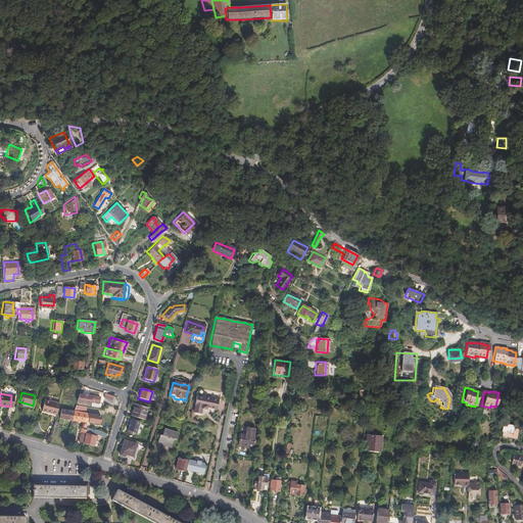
[(85,407),(88,408),(89,402),(97,403),(97,402),(98,398),(98,397),(90,396),(85,395),(82,394),(82,395),(78,394),(75,405),(85,407)]
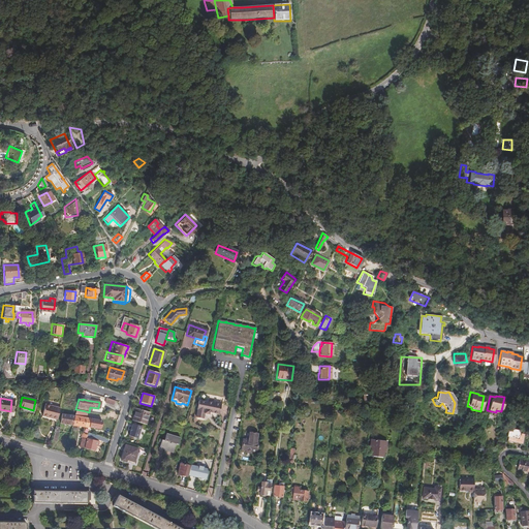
[(195,417),(203,418),(204,413),(208,414),(209,412),(218,414),(220,404),(206,401),(206,402),(197,401),(196,410),(195,417)]
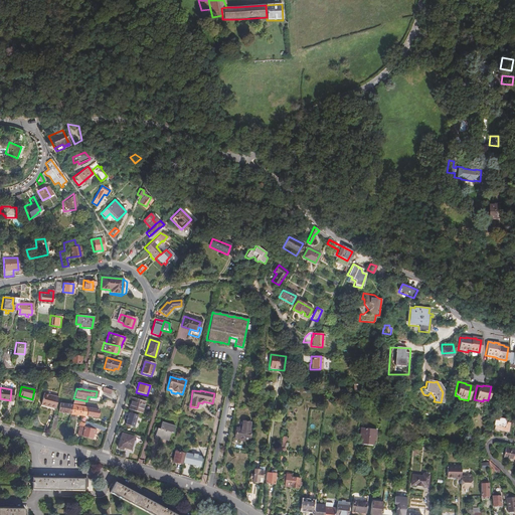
[(54,407),(57,396),(42,393),(40,403),(49,405),(48,406),(54,407)]
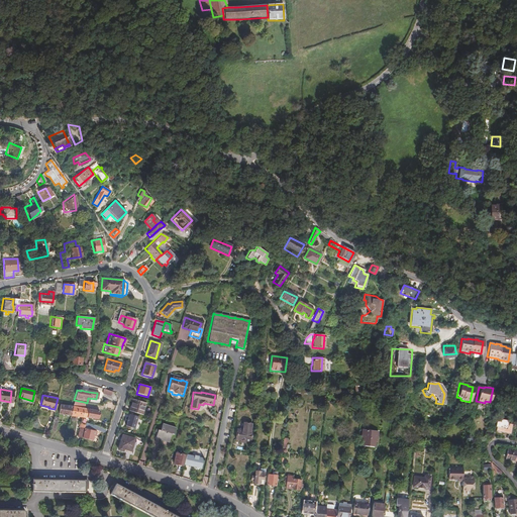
[(70,415),(86,418),(86,417),(96,419),(97,411),(83,408),(84,402),(74,400),(71,407),(70,415)]
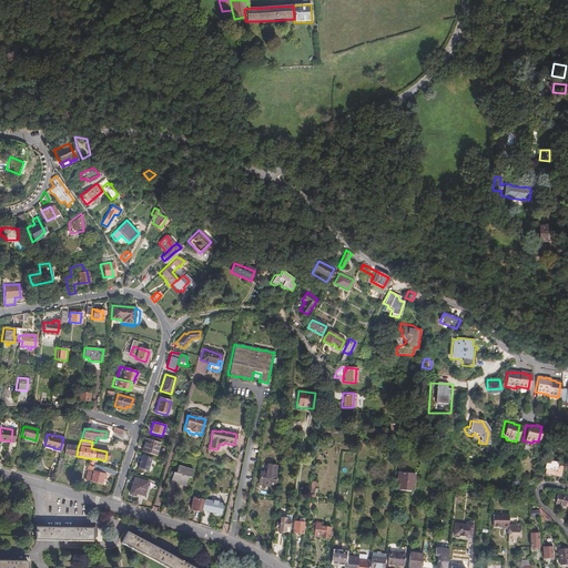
[(155,456),(159,444),(145,439),(141,452),(155,456)]
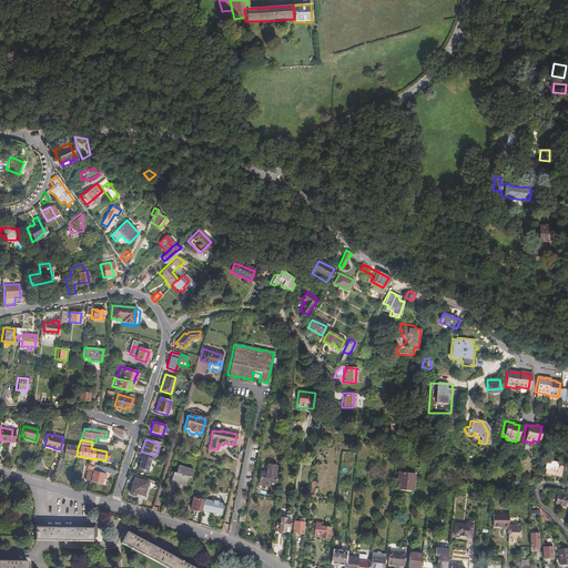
[(63,454),(77,456),(78,447),(69,445),(64,445),(63,454)]
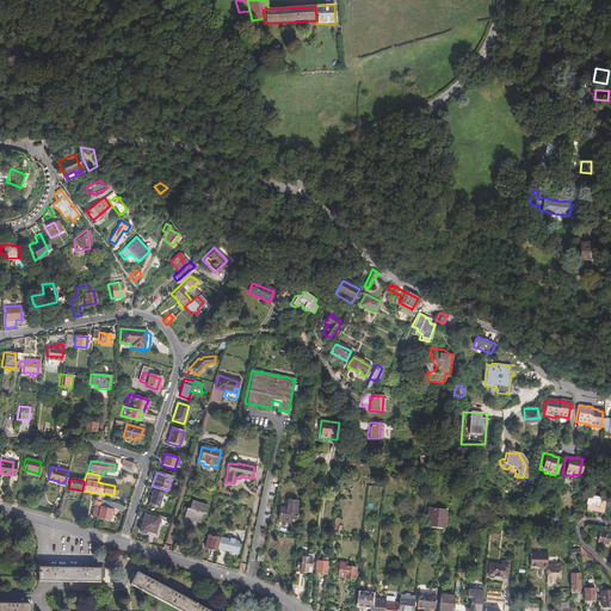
[(165,499),(152,495),(148,506),(161,511),(165,499)]
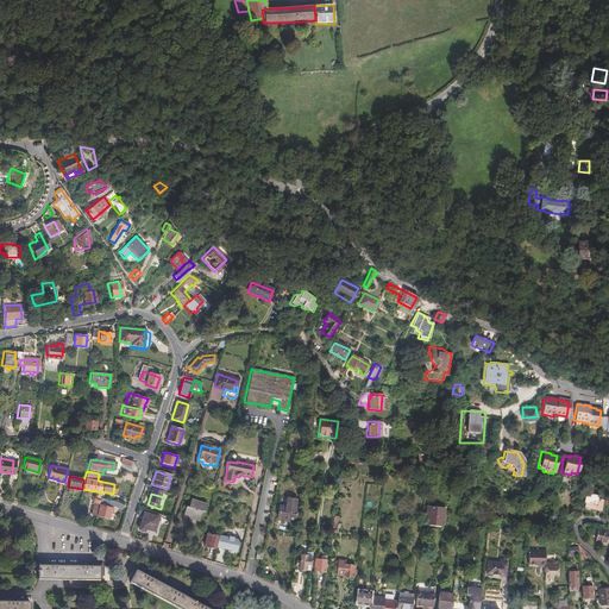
[(602,500),(584,496),(582,508),(598,512),(602,500)]
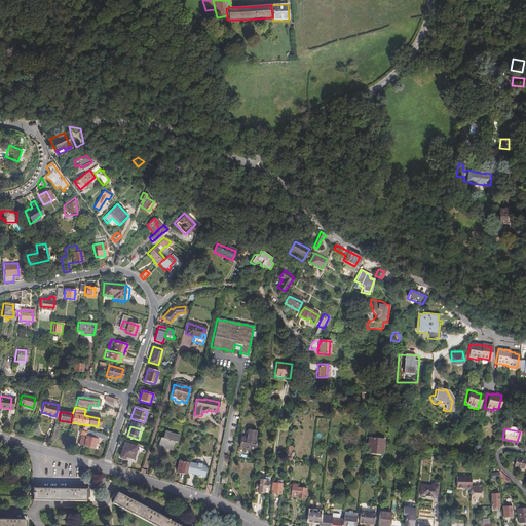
[(160,437),(159,440),(157,446),(171,450),(174,442),(176,443),(179,436),(165,431),(163,438),(160,437)]
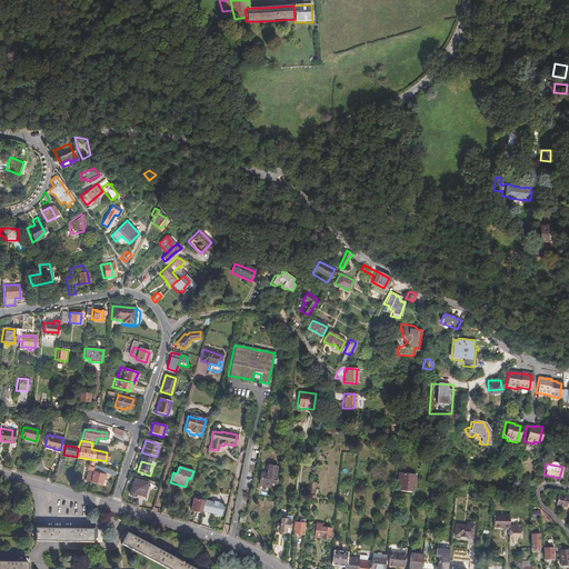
[(262,485),(268,486),(273,487),(275,476),(273,476),(275,468),(266,467),(265,475),(259,473),(257,483),(262,485)]
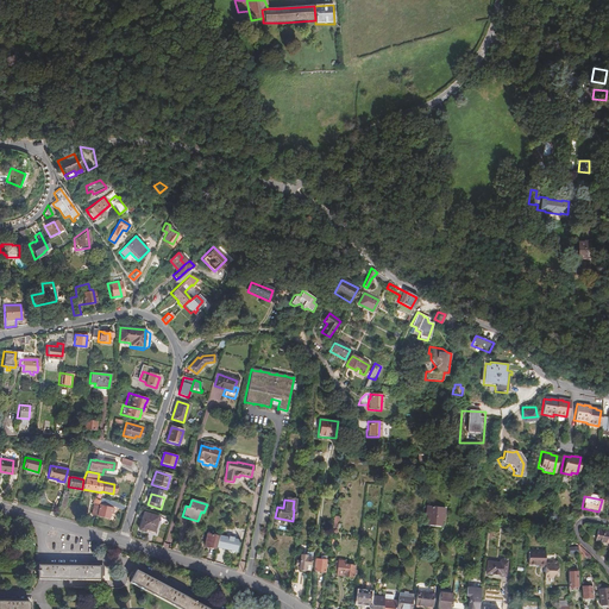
[(98,510),(95,516),(107,519),(110,509),(102,507),(98,506),(96,510),(98,510)]
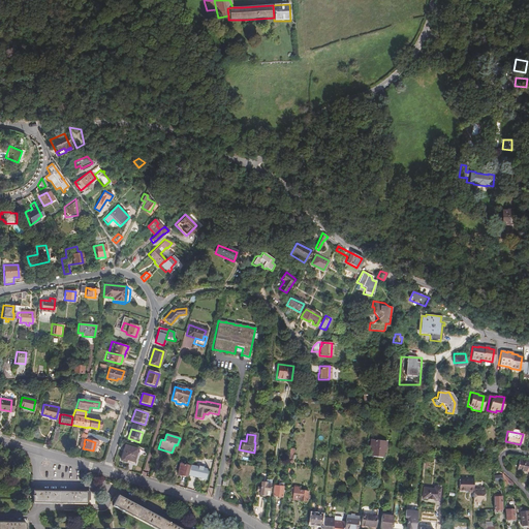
[(384,452),(384,445),(382,445),(383,441),(369,439),(367,456),(381,457),(382,452),(384,452)]
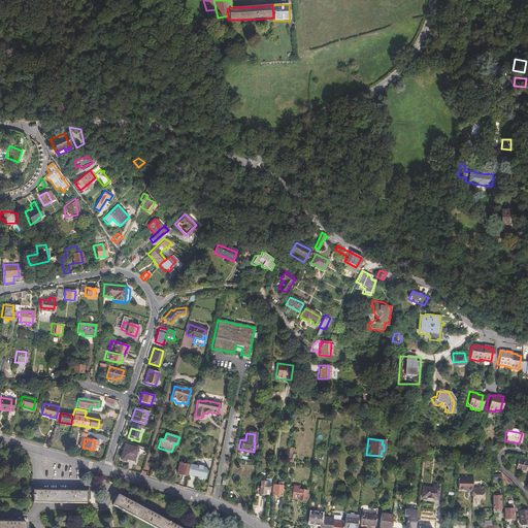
[(133,461),(134,456),(137,449),(125,444),(120,459),(125,461),(126,459),(133,461)]
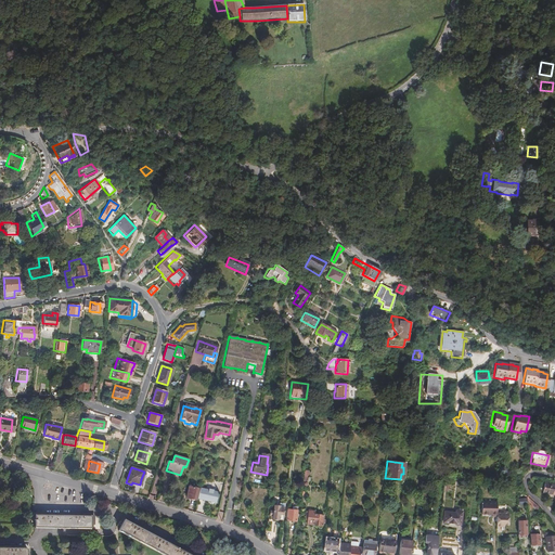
[(554,495),(554,487),(543,485),(541,493),(554,497),(554,495)]
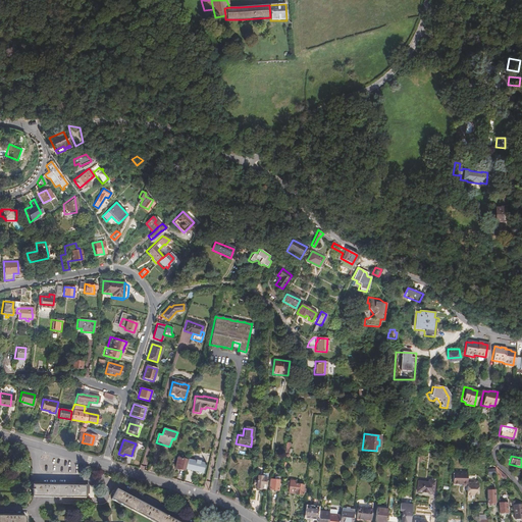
[(183,471),(186,461),(177,459),(174,469),(183,471)]
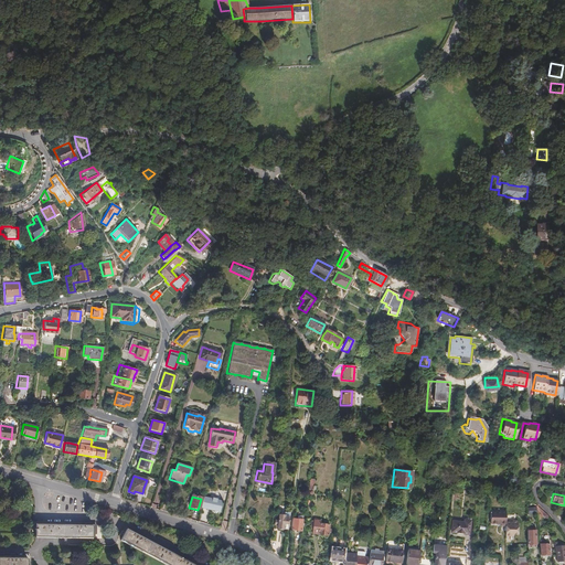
[(203,497),(201,509),(206,510),(206,509),(209,509),(209,510),(219,512),(222,501),(211,499),(211,500),(209,500),(209,499),(203,497)]
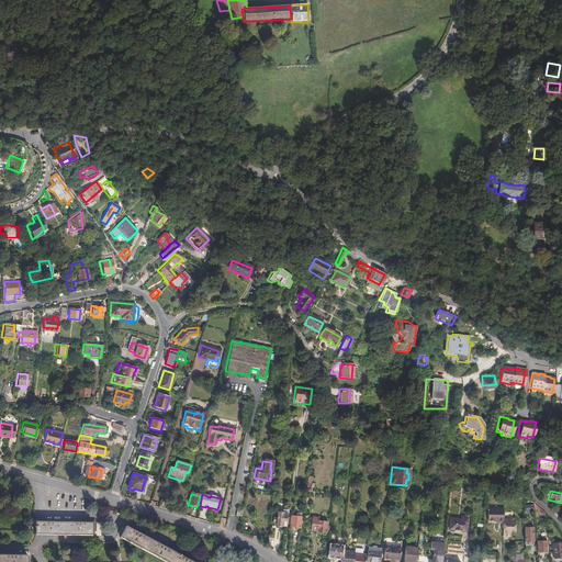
[(543,514),(532,504),(532,508),(544,518),(543,514)]
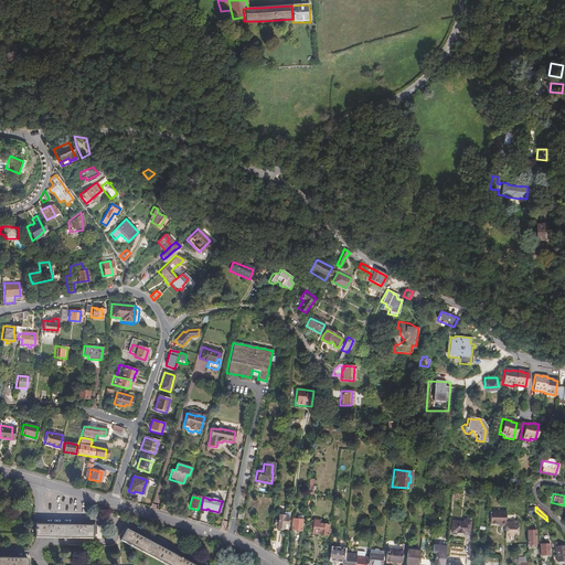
[(504,523),(504,511),(489,511),(489,523),(496,523),(496,525),(504,526),(504,523)]
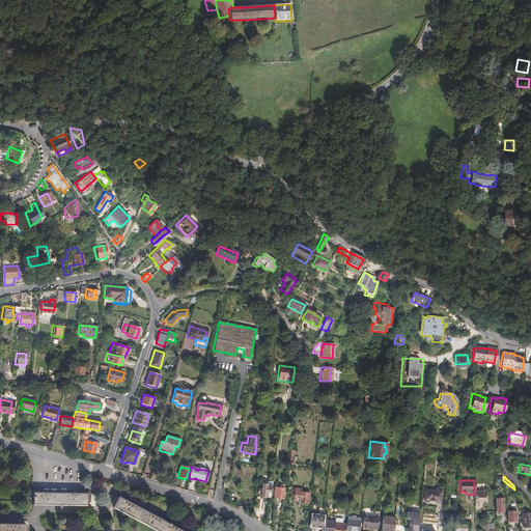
[(269,498),(270,486),(266,486),(266,485),(260,484),(259,490),(256,490),(256,494),(259,494),(258,498),(263,498),(269,498)]
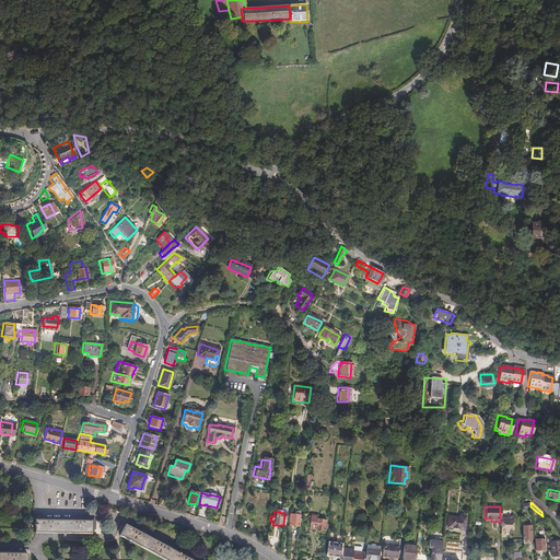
[(289,514),(288,525),(296,526),(298,515),(289,514)]
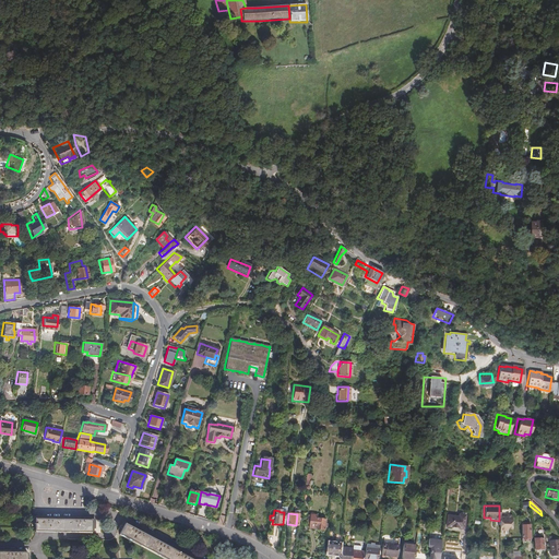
[(456,516),(445,515),(444,526),(462,528),(464,515),(456,514),(456,516)]
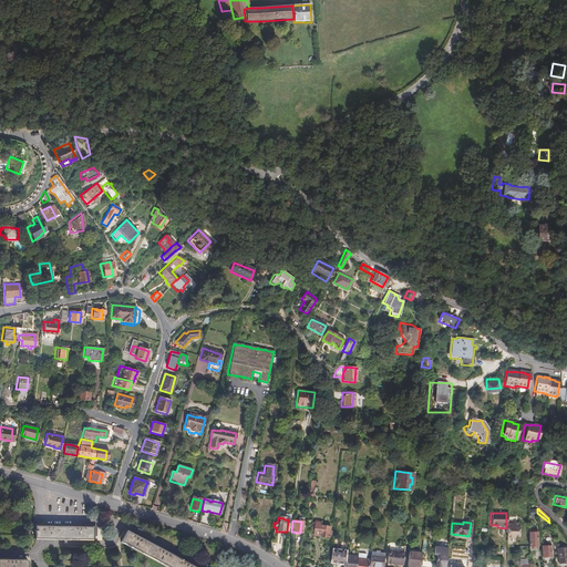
[(319,523),(312,523),(311,536),(327,537),(328,527),(319,526),(319,523)]
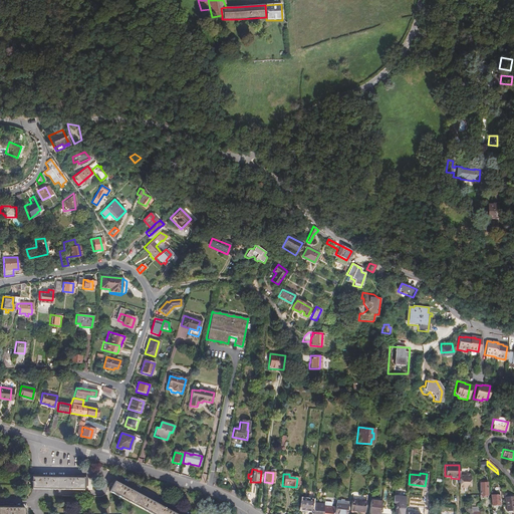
[(464,476),(459,476),(459,479),(459,489),(463,489),(463,487),(465,487),(470,487),(470,476),(469,476),(468,475),(465,474),(464,476)]
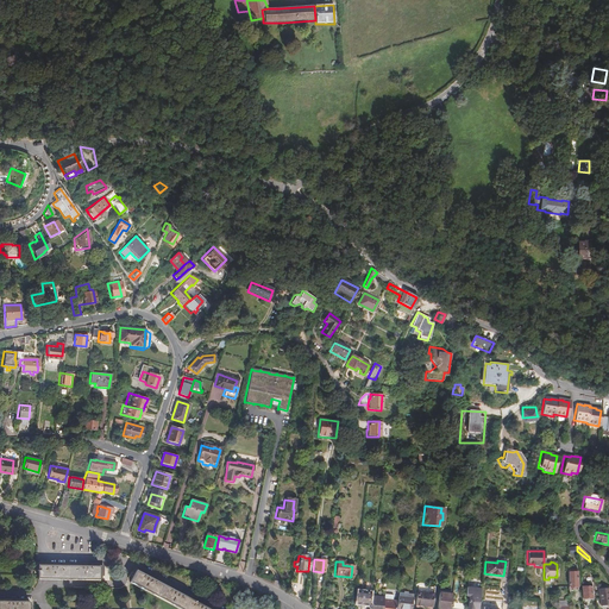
[(99,579),(99,575),(99,565),(38,565),(37,578),(99,579)]
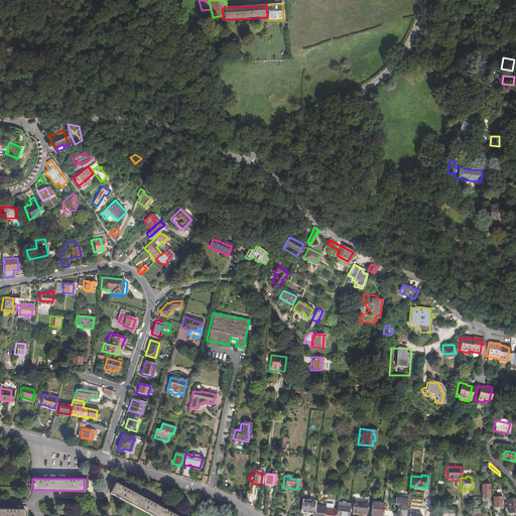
[(152,515),(176,515),(116,483),(110,493),(152,515)]
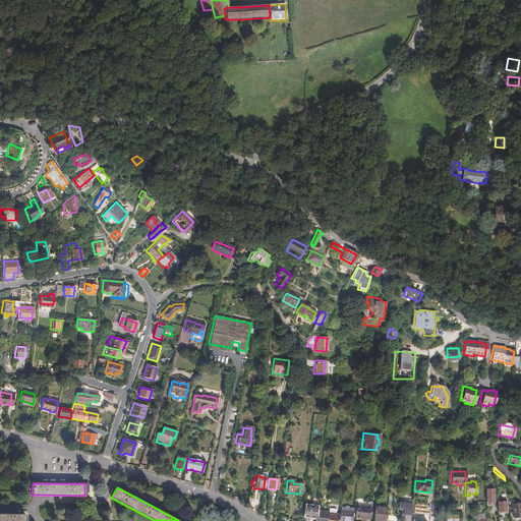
[(496,499),(497,513),(506,512),(505,498),(496,499)]
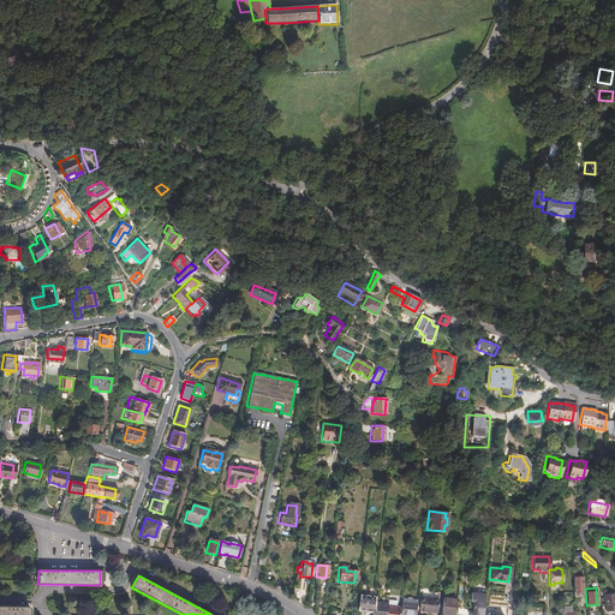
[(481,614),(483,595),(470,593),(469,603),(471,603),(469,614),(481,614)]
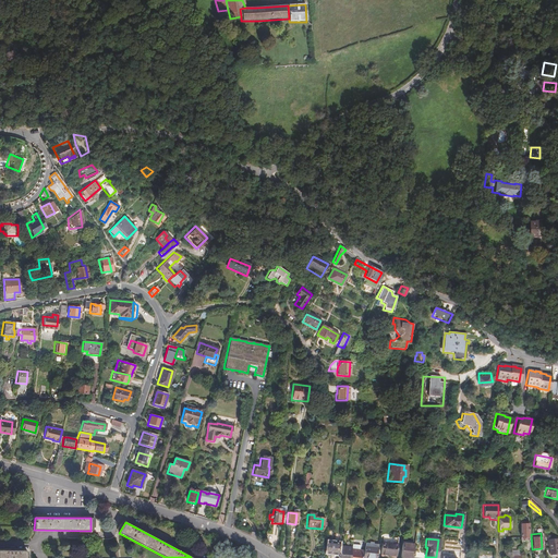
[(557,546),(557,540),(547,541),(549,555),(557,554),(557,546)]
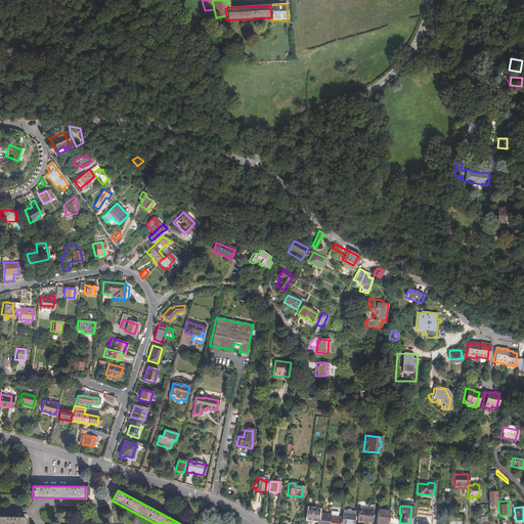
[(317,515),(317,510),(306,508),(305,520),(316,521),(317,515)]
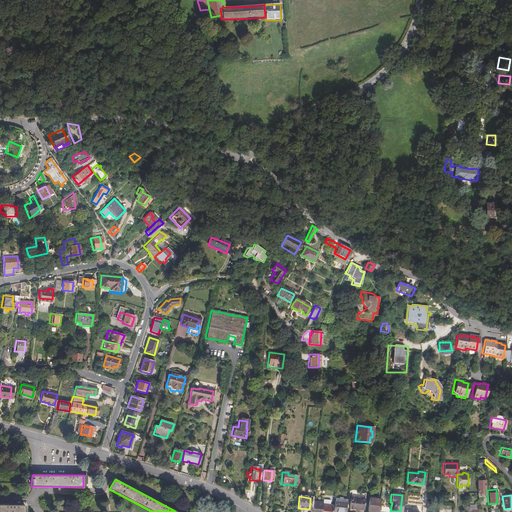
[(362,511),(364,499),(349,498),(348,509),(362,511)]
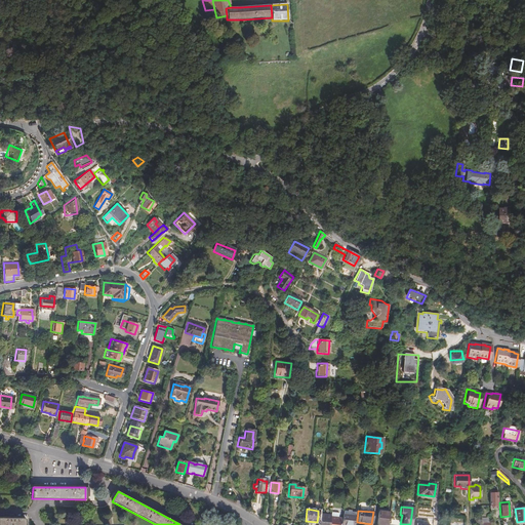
[(375,524),(386,524),(388,513),(376,512),(375,524)]
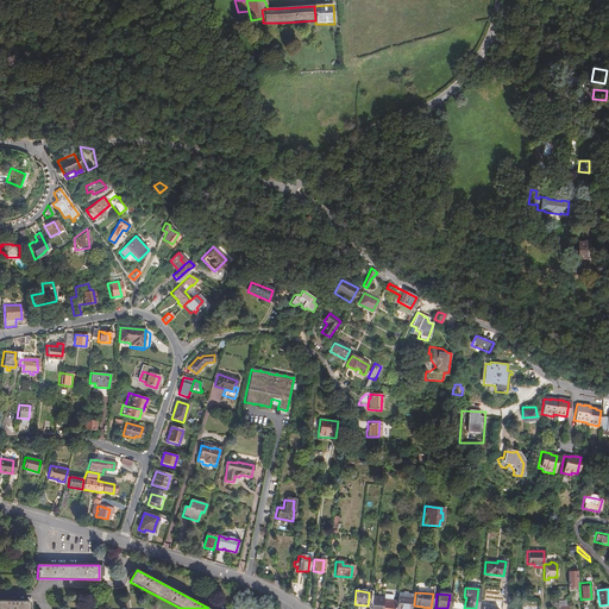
[(368,606),(366,608),(381,608),(382,600),(369,598),(368,606)]
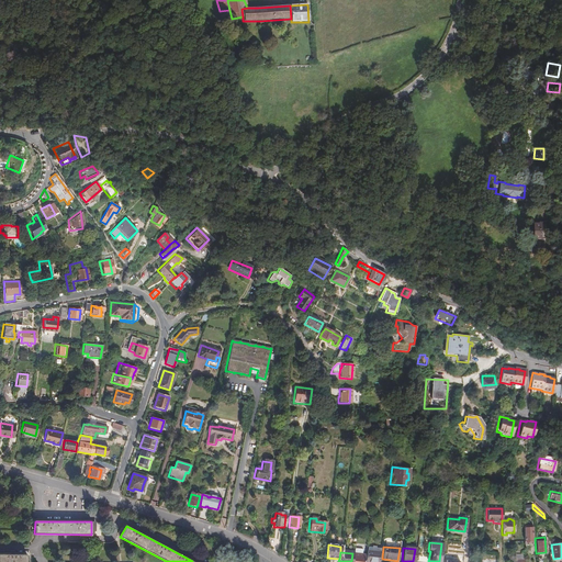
All buildings are outlined.
